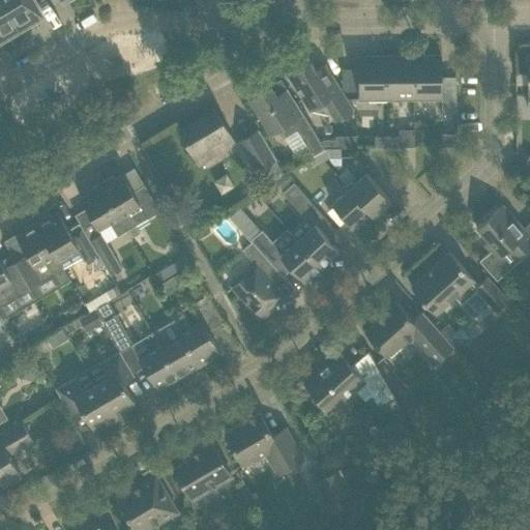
[(18,27),(1,0),(0,0),(0,37),(1,37),(3,41),(16,34),(12,30),(18,27)]
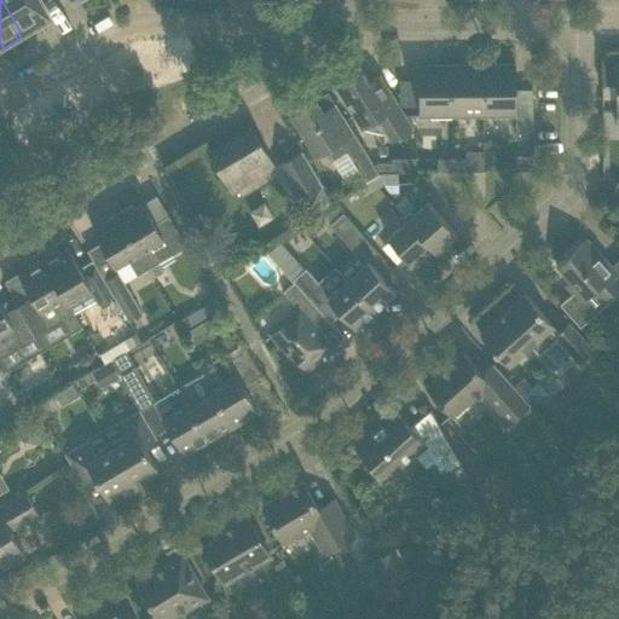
[(48,15),(40,0),(1,0),(21,32),(33,24),(35,30),(50,22),(46,17),(48,15)]
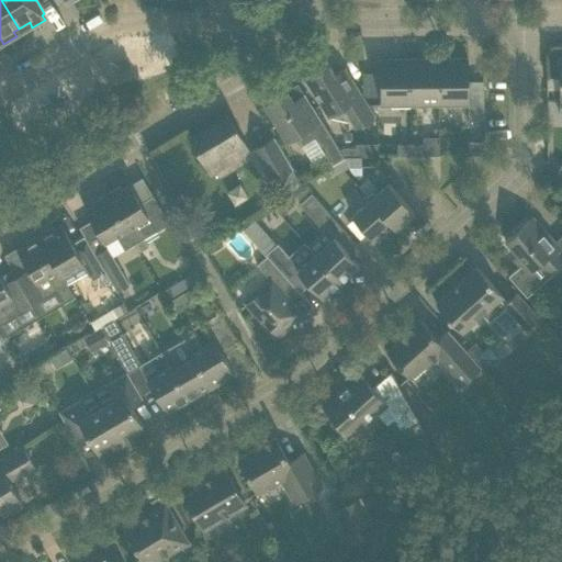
[(438,58),(409,59),(409,104),(439,104),(438,58)]
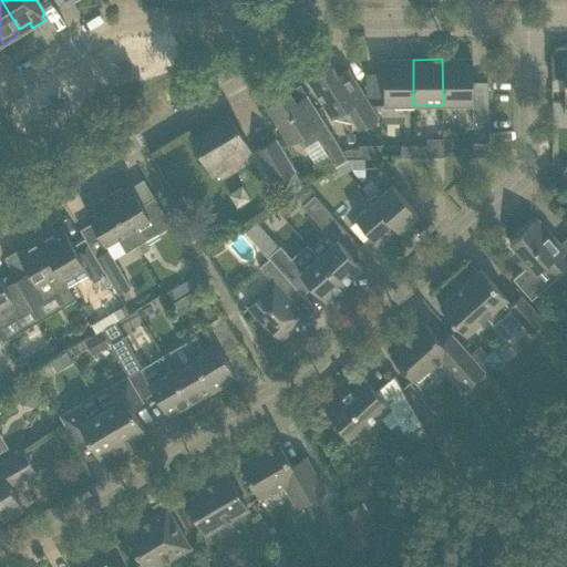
[(472,59),(442,59),(443,105),(472,104),(472,59)]
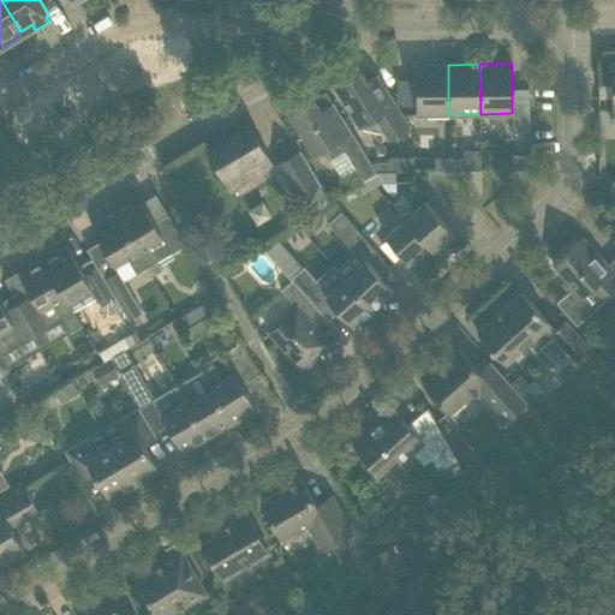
[(448,114),(448,65),(416,65),(416,114),(448,114)]
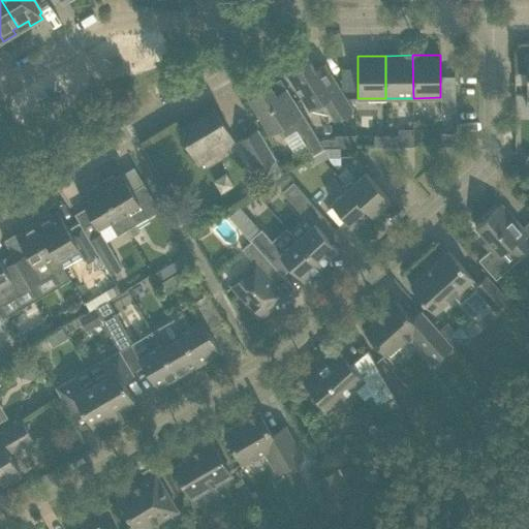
[(352,107),(343,93),(332,75),(324,63),(315,69),(309,60),(286,74),(308,109),(309,107),(311,111),(325,114),(328,112),(334,121),(352,107)]
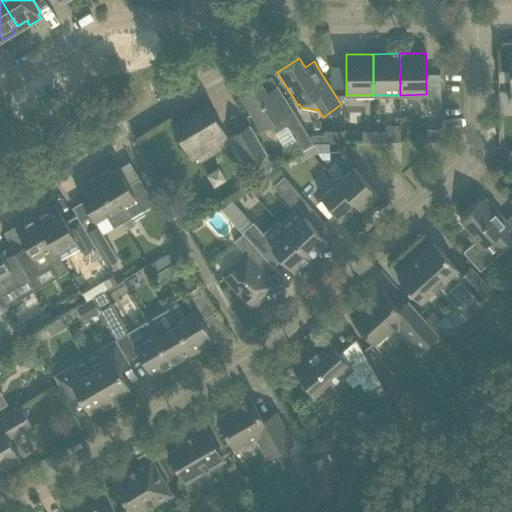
[(309,136),(297,116),(286,99),(277,84),(266,91),(261,82),(240,95),(250,112),(261,129),(269,124),(275,131),(286,125),(301,150),(305,148),(313,143),(308,136),(309,136)]
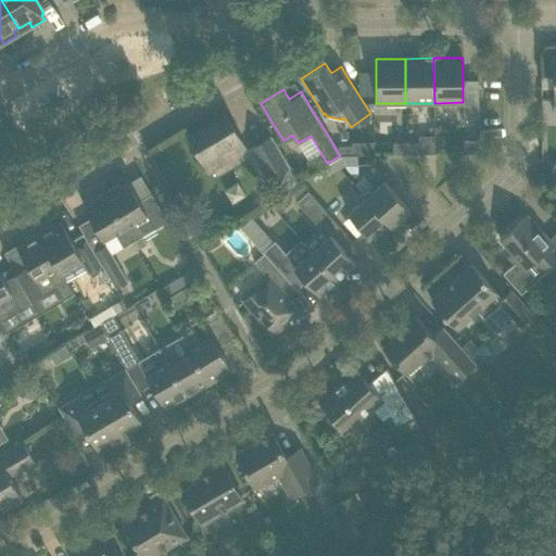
[(463,108),(463,117),(479,117),(479,108),(463,108)]
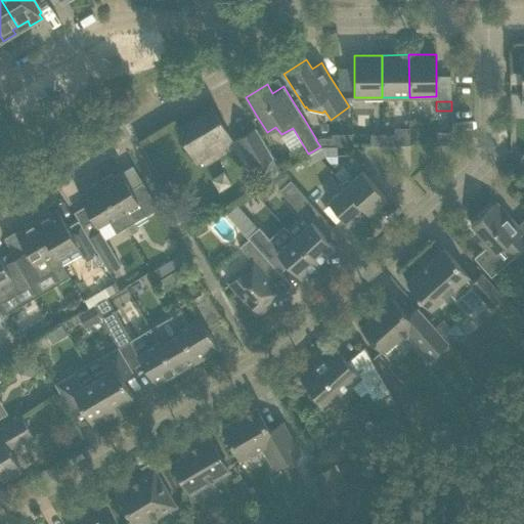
[(177,129),(197,161),(231,141),(212,108),(177,129)]
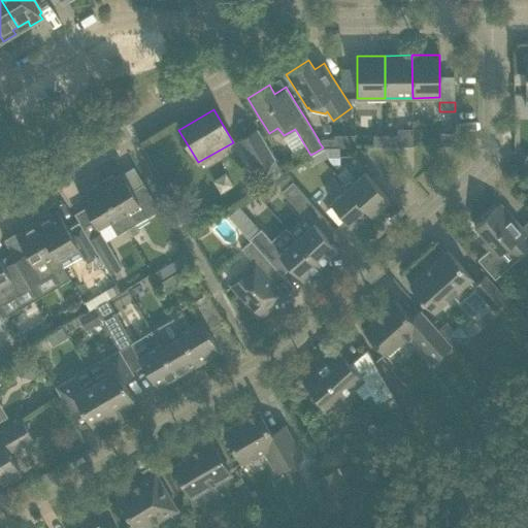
[(235,139),(245,157),(254,170),(274,159),(256,127),(235,139)]
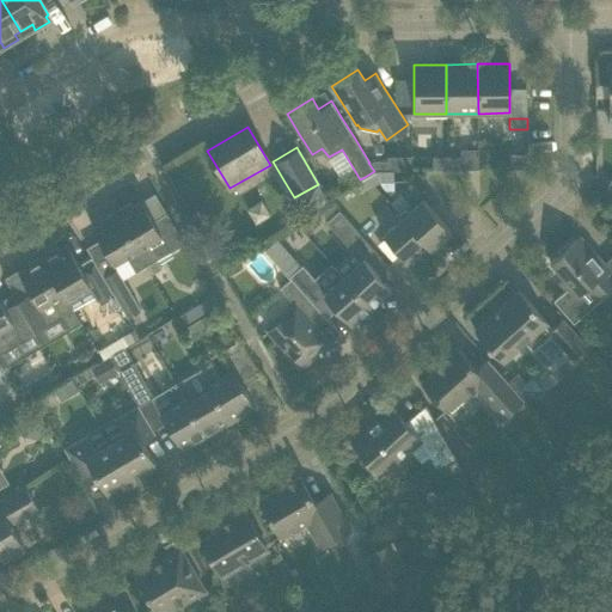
[(525,164),(525,153),(509,153),(509,164),(525,164)]
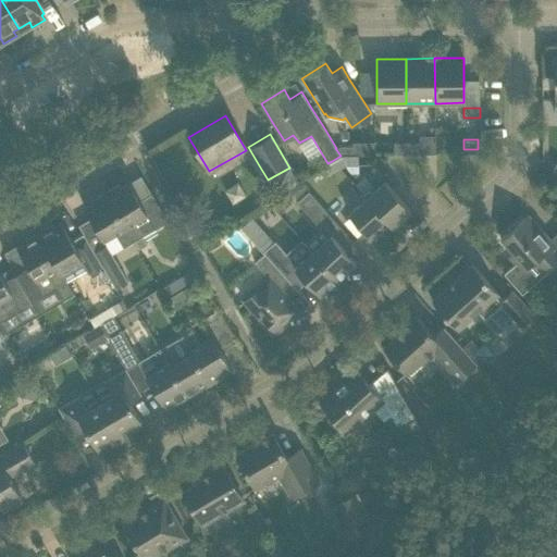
[(419,141),(406,143),(407,153),(419,153),(419,141)]
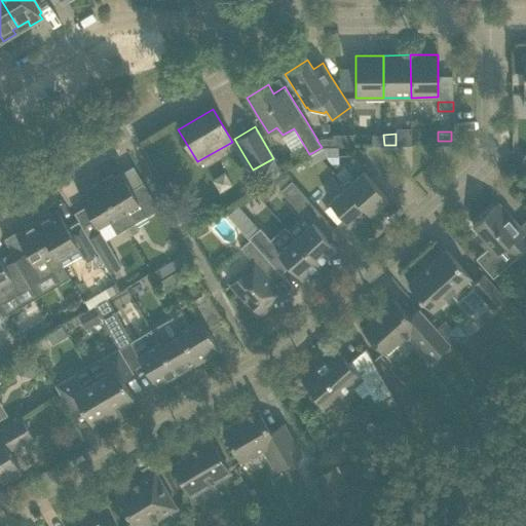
[(384,145),(383,135),(372,135),(372,145),(384,145)]
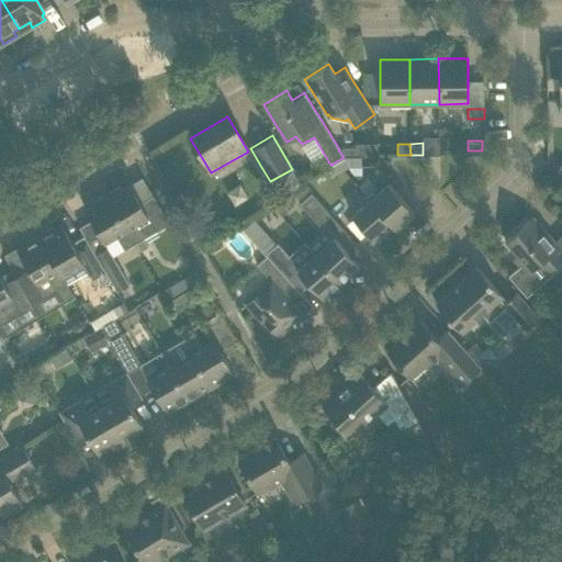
[(343,147),(339,149),(338,149),(344,157),(345,156),(355,156),(355,147),(343,147)]
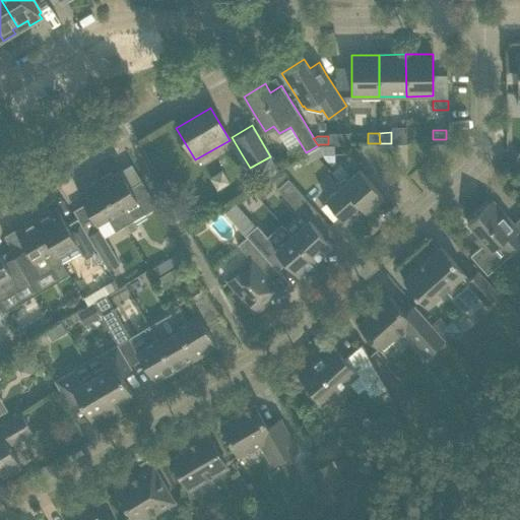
[(319,144),(318,145),(310,150),(314,158),(322,153),(319,144)]
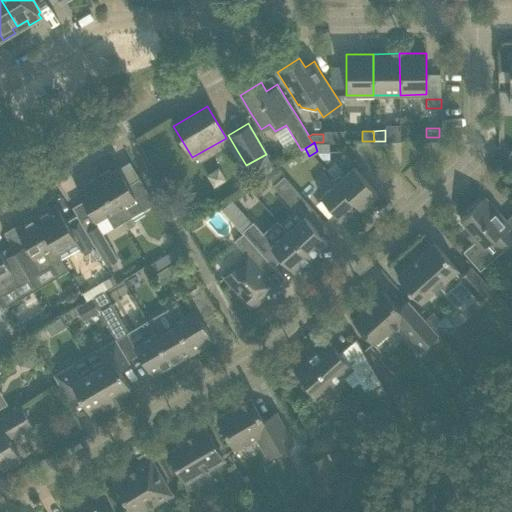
[(328,142),(323,142),(314,142),(317,151),(329,151),(328,142)]
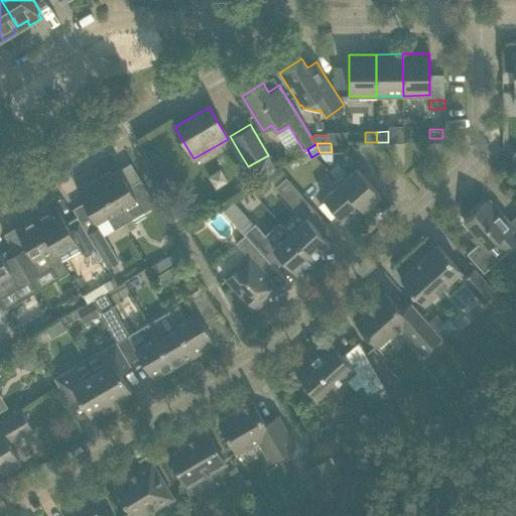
[(307,149),(303,151),(299,153),(303,161),(311,157),(307,149)]
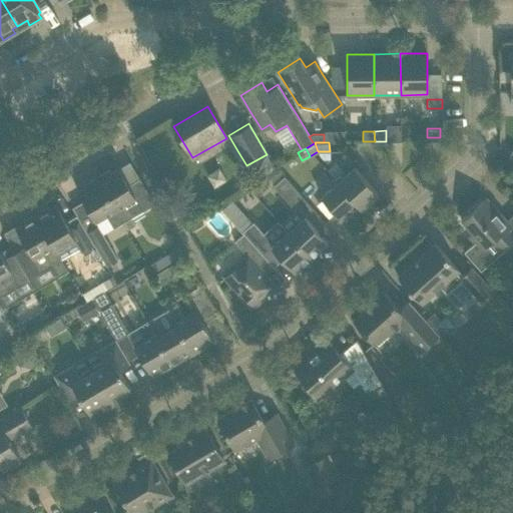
[(337,163),(329,170),(336,178),(345,171),(337,163)]
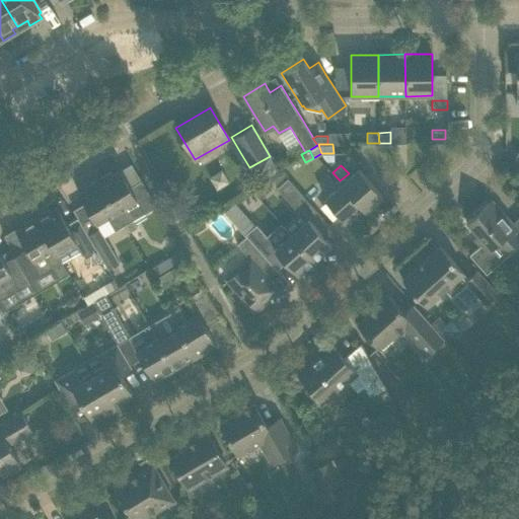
[(358,168),(341,183),(364,209),(363,210),(367,213),(371,209),(369,207),(382,196),(368,180),(358,168)]
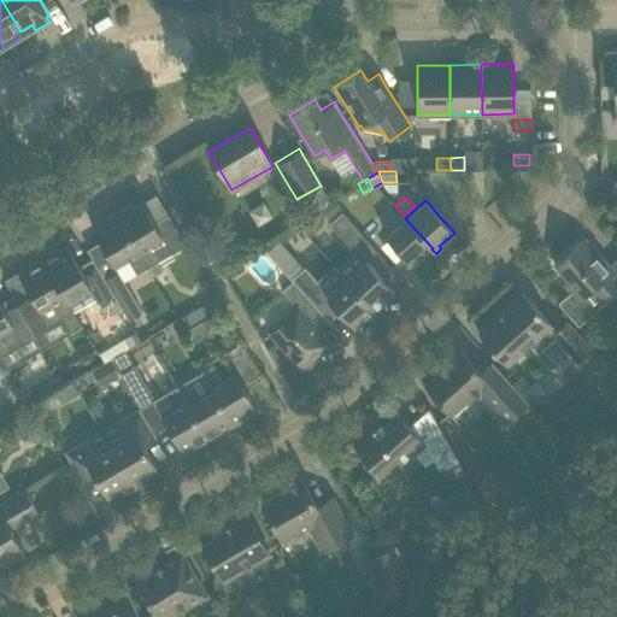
[(256,223),(271,215),(264,201),(248,211),(256,223)]
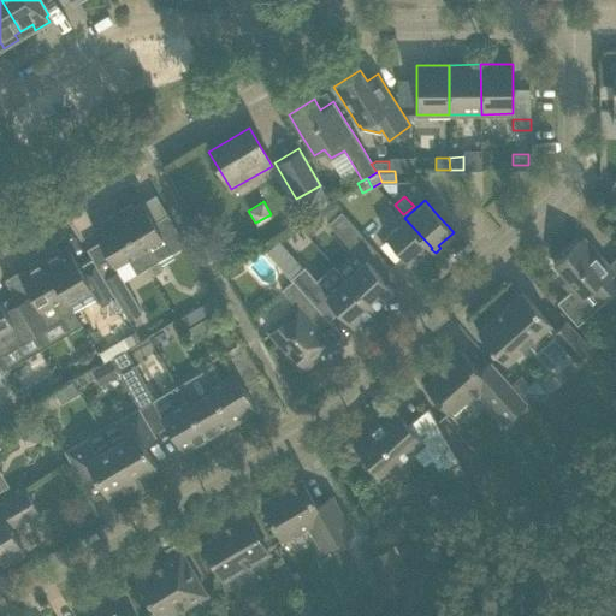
[(116,213),(147,267),(152,276),(160,271),(155,261),(158,260),(149,244),(161,237),(170,253),(185,244),(167,214),(154,221),(142,202),(132,207),(131,205),(116,213)]
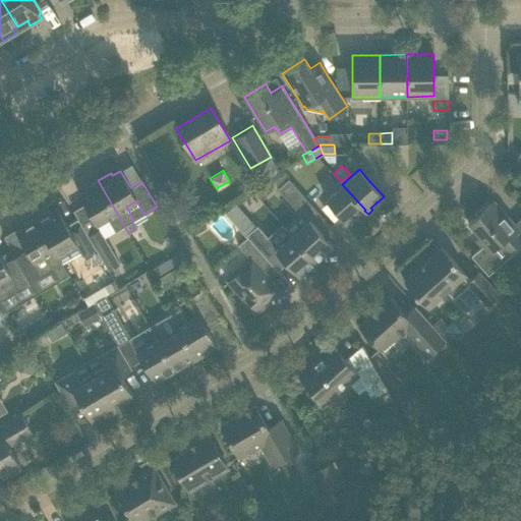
[(278,188),(287,197),(295,207),(304,197),(288,179),(278,188)]
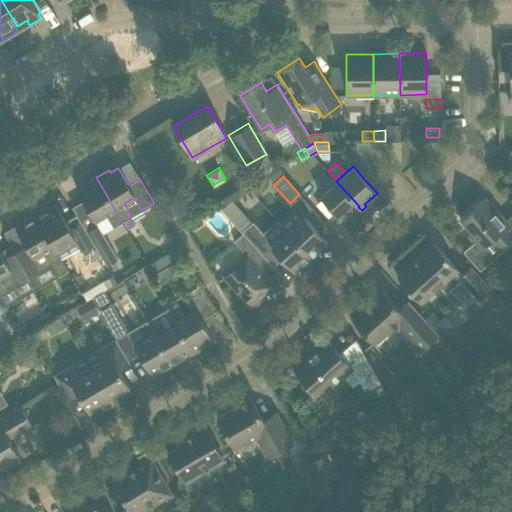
[(113,227),(122,222),(96,177),(83,185),(85,187),(77,191),(95,221),(105,214),(113,227)]
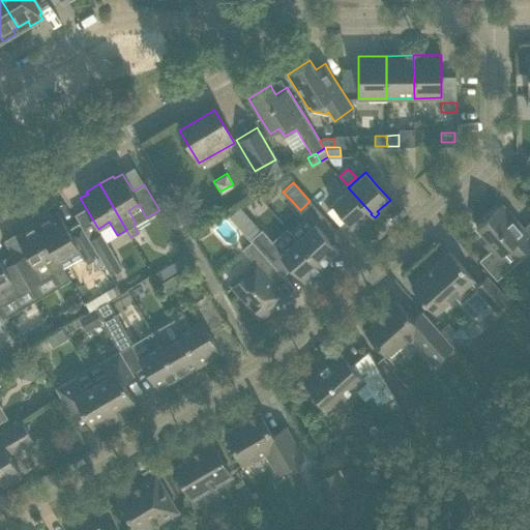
[(372,213),(348,187),(331,203),(339,211),(352,227),(362,216),(365,219),(371,214),(372,213)]
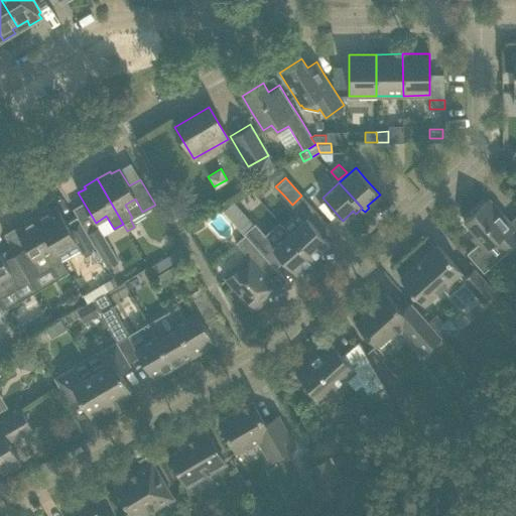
[(258,188),(253,192),(258,199),(263,195),(258,188)]
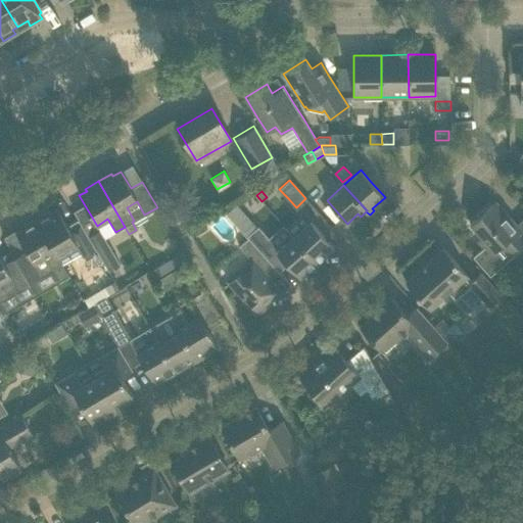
[(472,256),(489,276),(505,262),(495,250),(501,245),(498,244),(508,236),(517,245),(522,239),(522,232),(495,201),(483,211),(482,209),(476,216),(477,217),(469,224),(481,237),(477,240),(484,248),(479,252),(478,251),(472,256)]
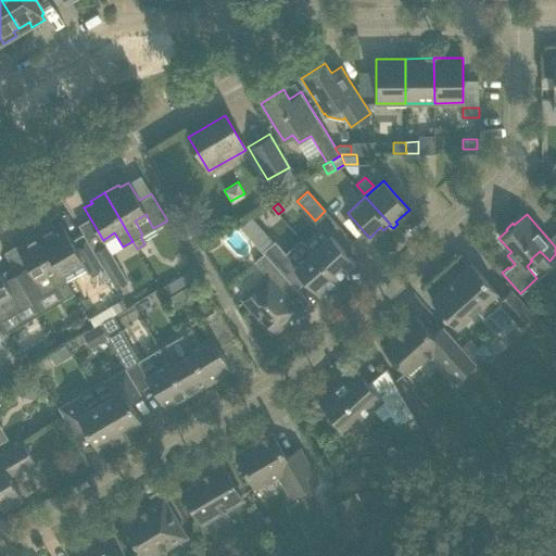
[(51,224),(37,232),(65,280),(87,268),(93,280),(105,274),(106,273),(93,251),(83,232),(71,240),(61,222),(52,226),(51,224)]
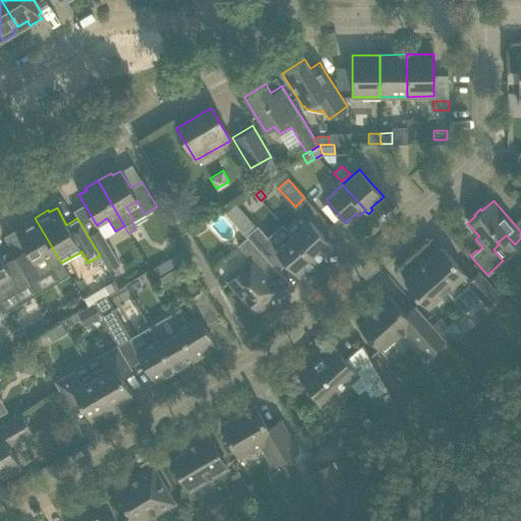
[(25,248),(14,255),(30,281),(52,269),(58,280),(67,275),(60,264),(61,263),(35,218),(21,225),(22,227),(15,232),(25,248)]
